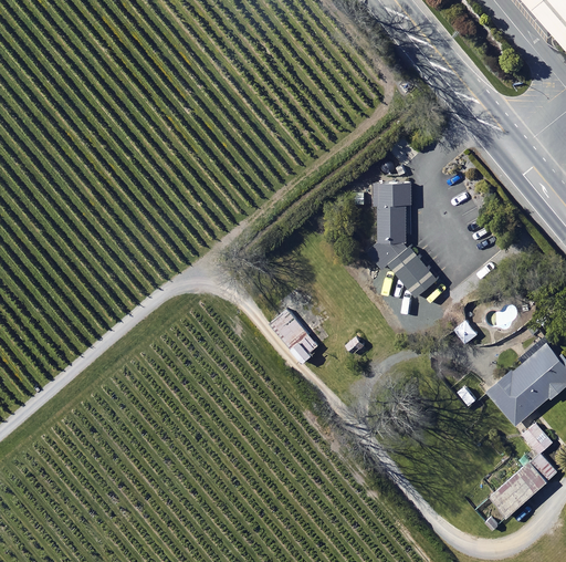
[(565,0),(517,0),(565,59),(565,0)]
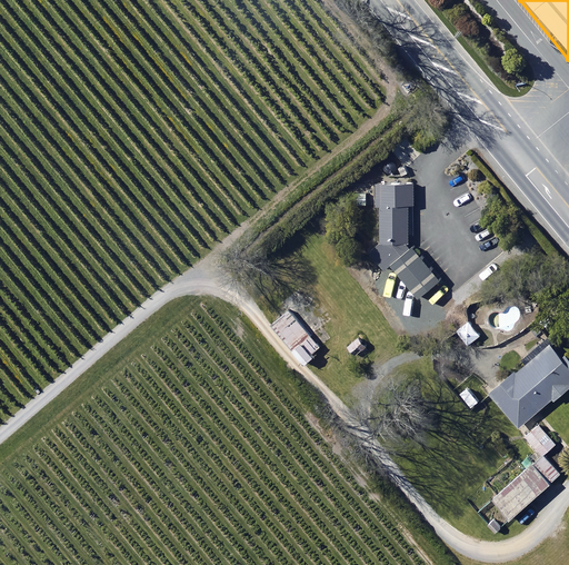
[(391,267),(418,300),(439,283),(408,244),(407,206),(413,206),(412,185),(376,186),(379,247),(370,254),(385,273),(391,267)]
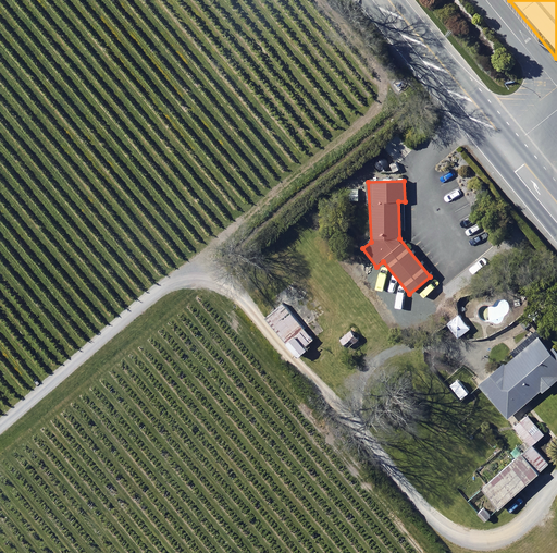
[(306,348),(313,343),(284,305),(267,319),(298,358),(308,352),(306,348)]
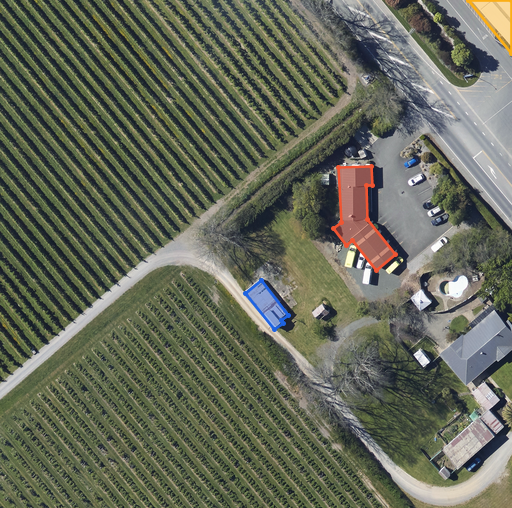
[(322,305),(312,314),(320,323),(330,315),(322,305)]
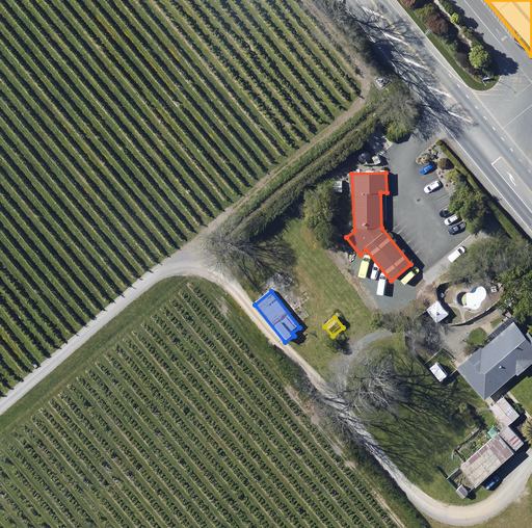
[(484,399),(514,374),(516,376),(531,364),(531,341),(516,321),(459,367),(484,399)]
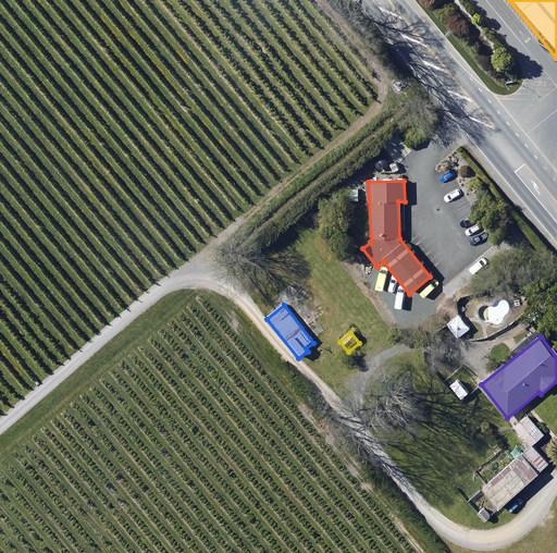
[(525,415),(510,426),(528,447),(542,435),(525,415)]
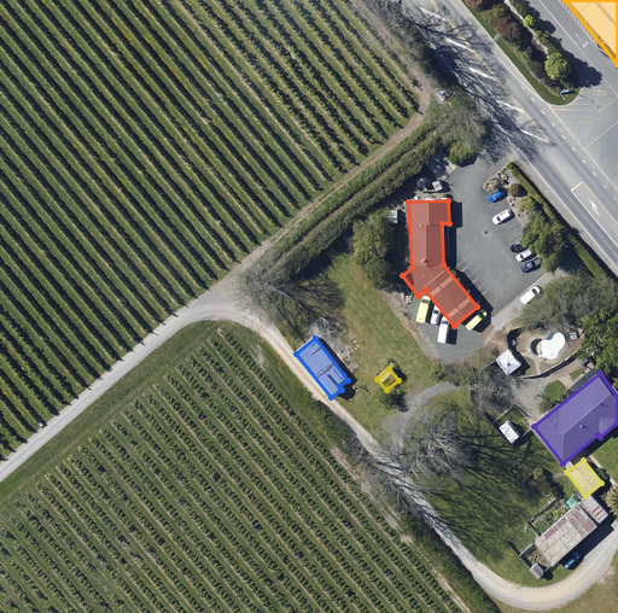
[(535,546),(552,565),(607,517),(590,496),(535,546)]
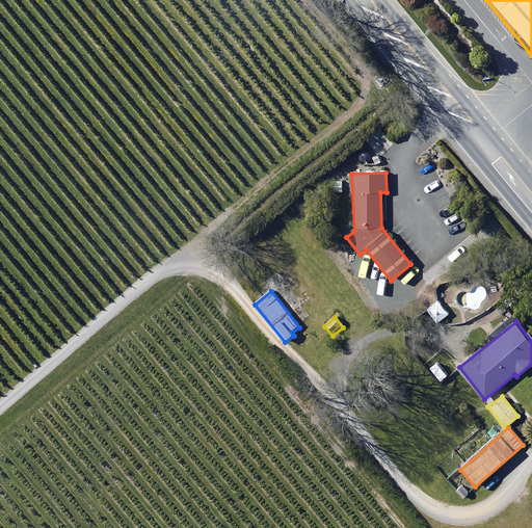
All buildings are outlined.
